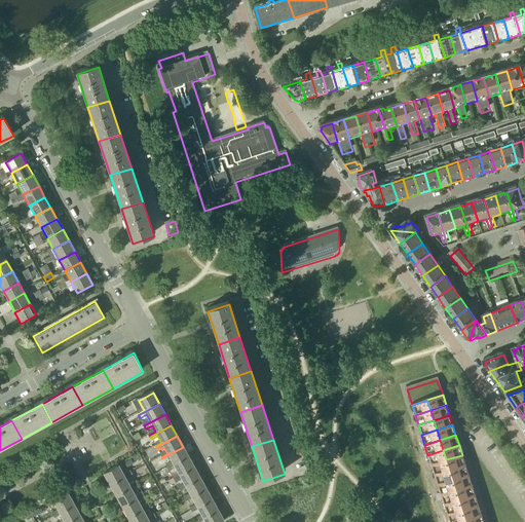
[(161,458),(167,469),(189,457),(183,447),(161,458)]
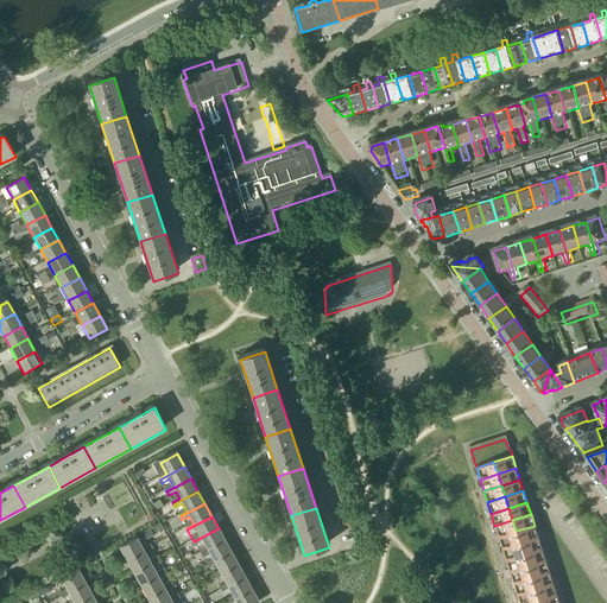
[(516,531),(512,520),(494,526),(498,537),(516,531)]
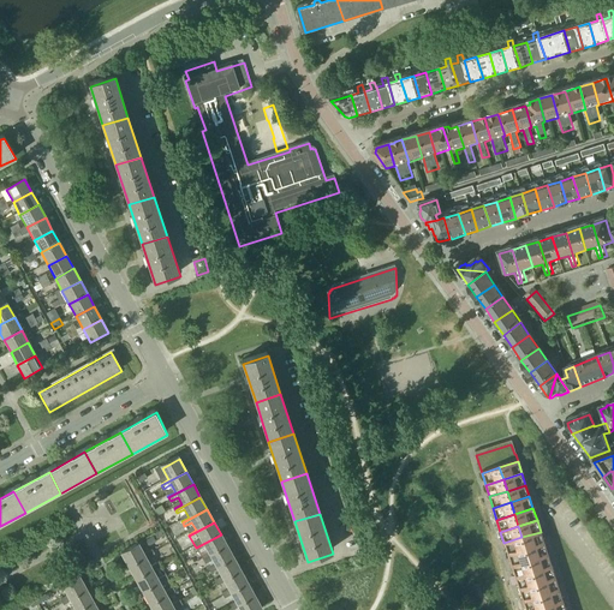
[(522,537),(526,549),(544,543),(541,532),(522,537)]
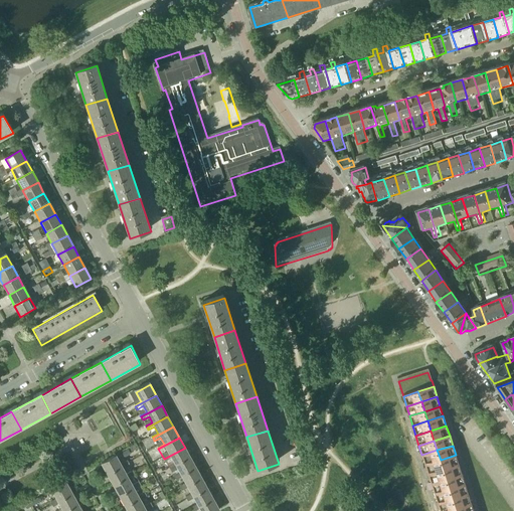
[(169,469),(170,470),(190,459),(185,448),(164,459),(166,462),(172,459),(175,465),(169,469)]
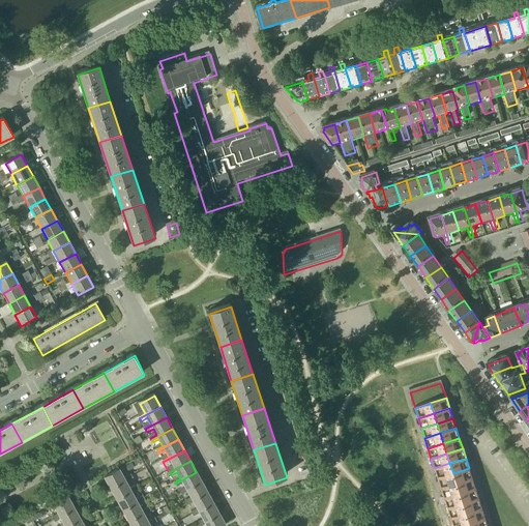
[(434,468),(437,478),(453,473),(449,463),(434,468)]
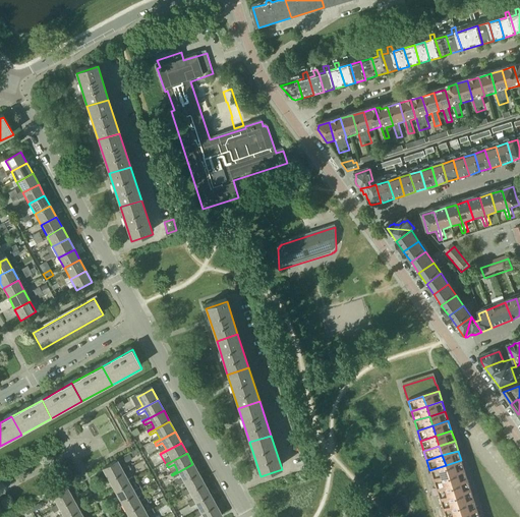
[(124,461),(127,466),(133,462),(130,458),(124,461)]
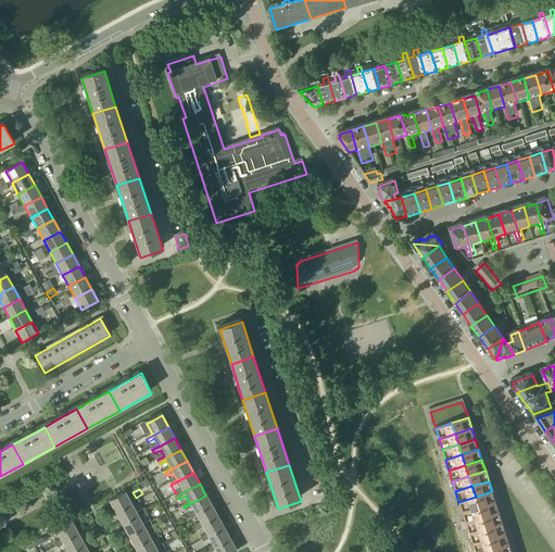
[(476,497),(479,507),(495,502),(492,491),(476,497)]
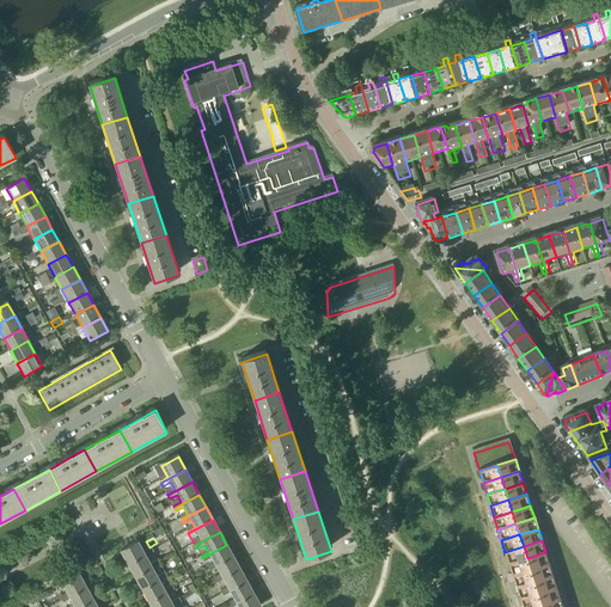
[(139,544),(122,553),(129,565),(153,552),(152,551),(145,555),(139,544)]
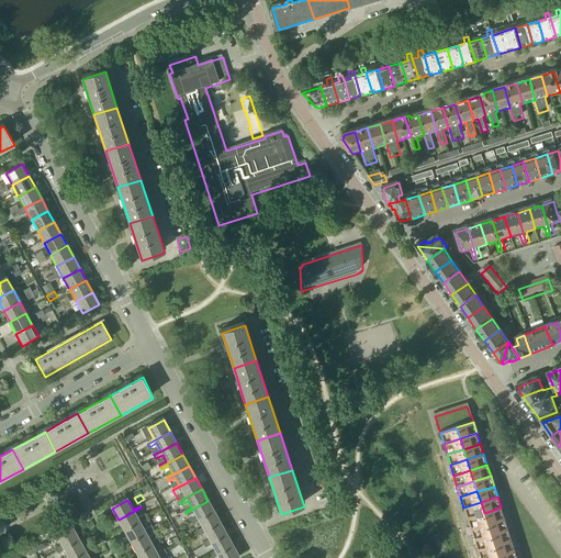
[(191,523),(192,524),(214,512),(208,501),(186,513),(188,516),(194,512),(198,520),(191,523)]
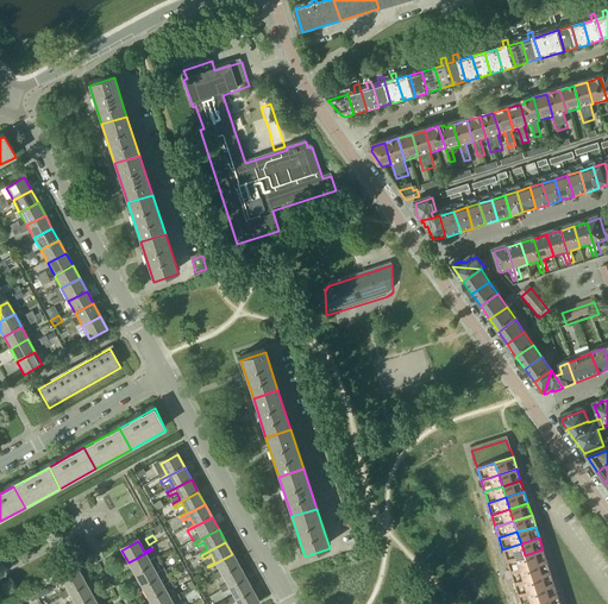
[(525,555),(521,543),(502,549),(507,561),(525,555)]
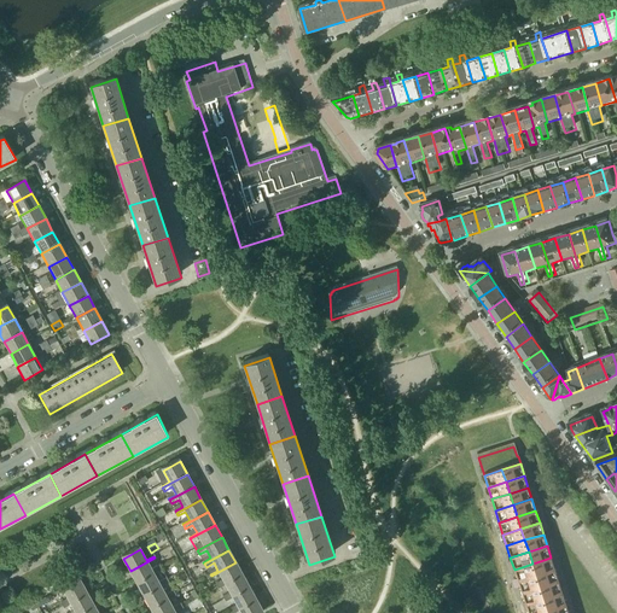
[(155,558),(131,571),(137,584),(162,570),(161,568),(152,572),(149,565),(156,560),(155,558)]
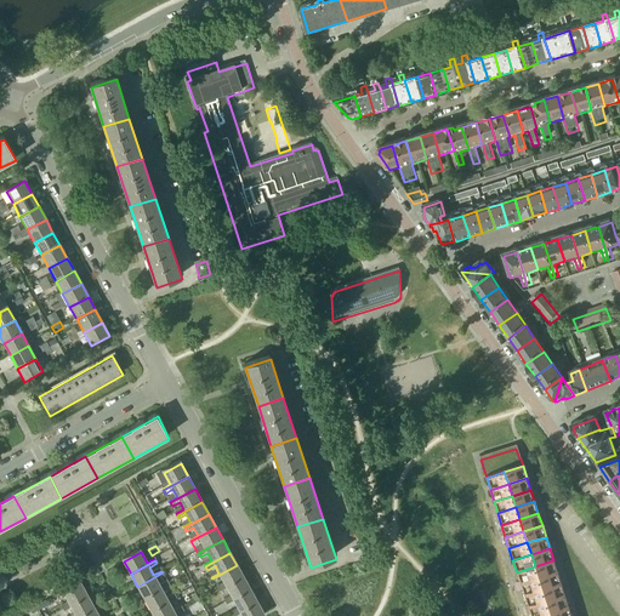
[(557,572),(553,560),(535,566),(539,579),(557,572)]
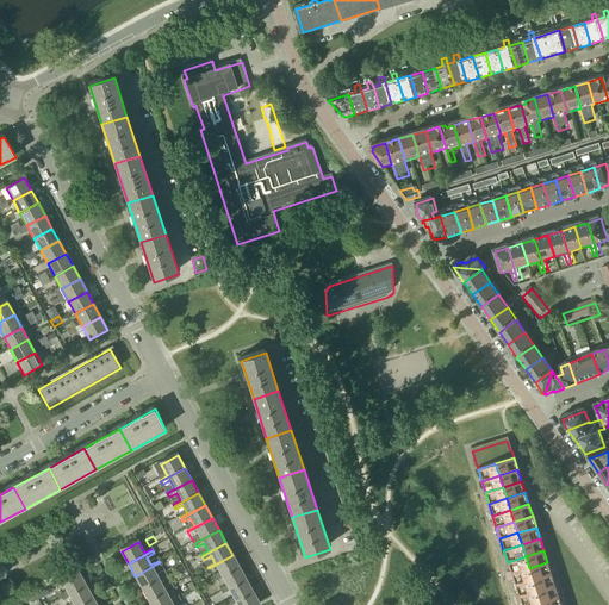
[(215,580),(216,581),(240,568),(232,555),(209,568),(210,572),(218,568),(222,575),(215,580)]
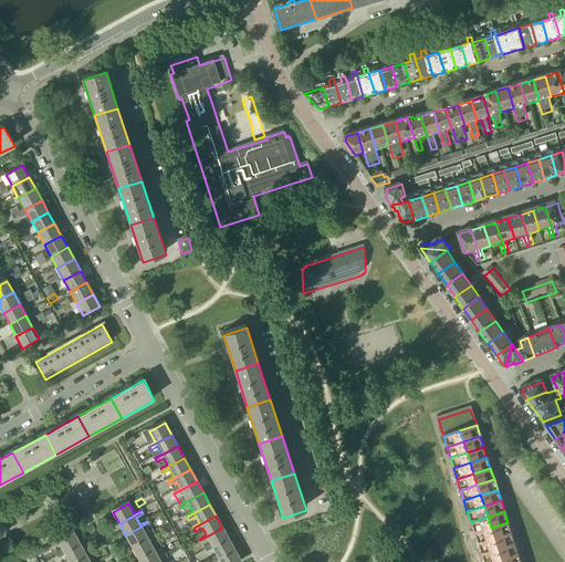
[(471,522),(474,532),(491,528),(488,517),(471,522)]
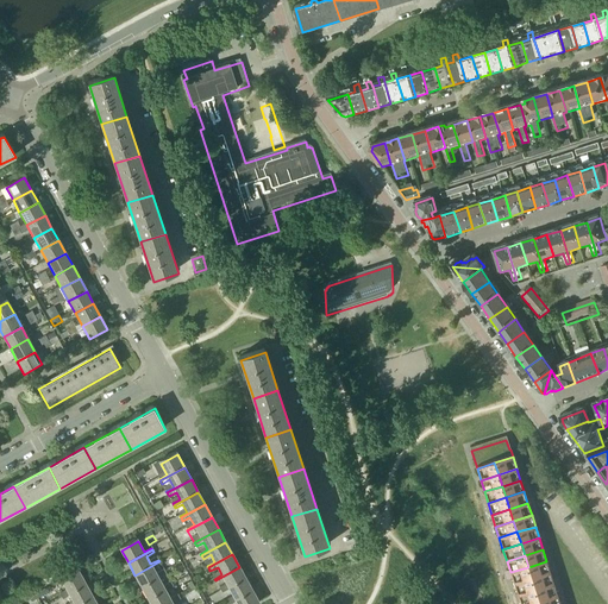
[(160,561),(135,576),(142,587),(167,574),(165,572),(157,577),(154,568),(161,565),(160,561)]
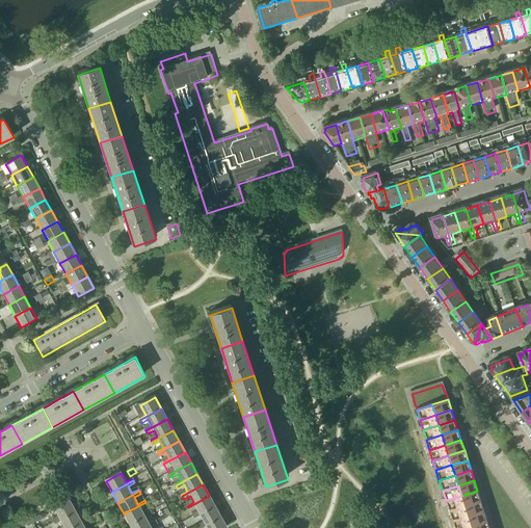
[(477,491),(461,496),(465,505),(480,500),(477,491)]
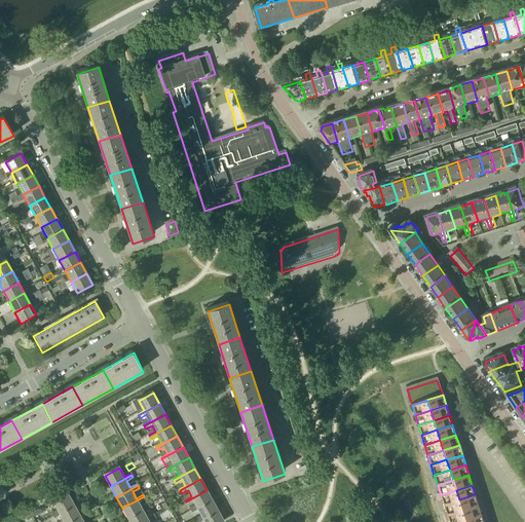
[(191,511),(191,512),(213,500),(207,490),(186,501),(187,505),(193,500),(197,508),(191,511)]
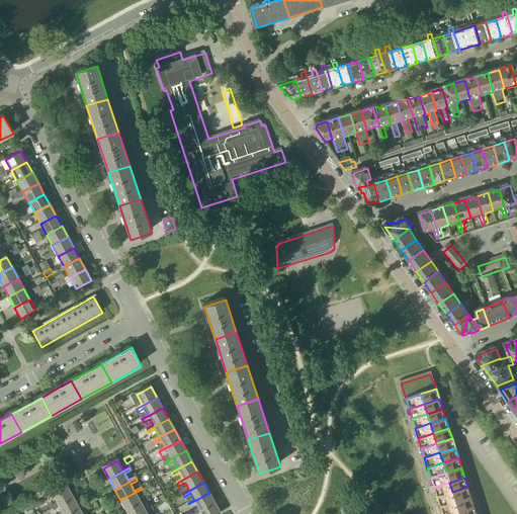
[(434,487),(437,497),(452,492),(449,483),(434,487)]
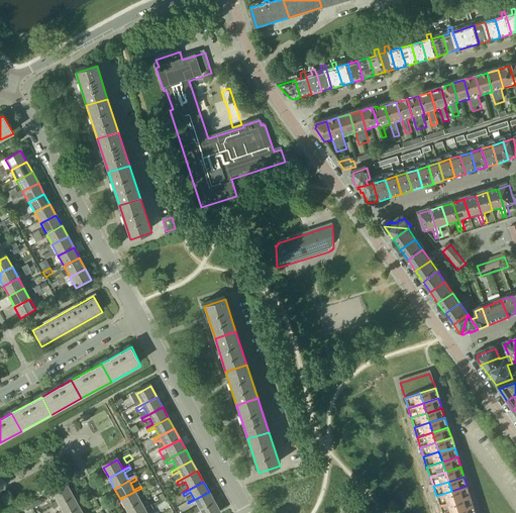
[(451,491),(454,501),(470,496),(467,486),(451,491)]
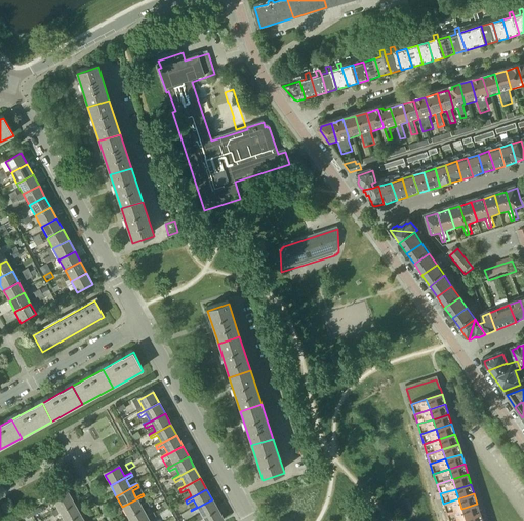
[(54,517),(75,506),(69,494),(54,503),(59,512),(53,515),(54,517)]
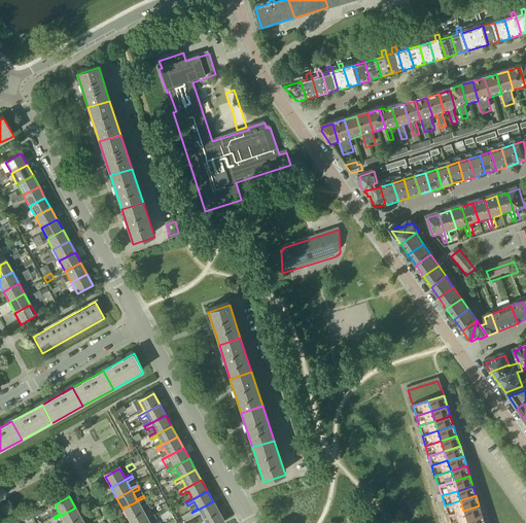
[(144,497),(123,509),(129,520),(149,508),(149,507),(142,511),(138,503),(145,499),(144,497)]
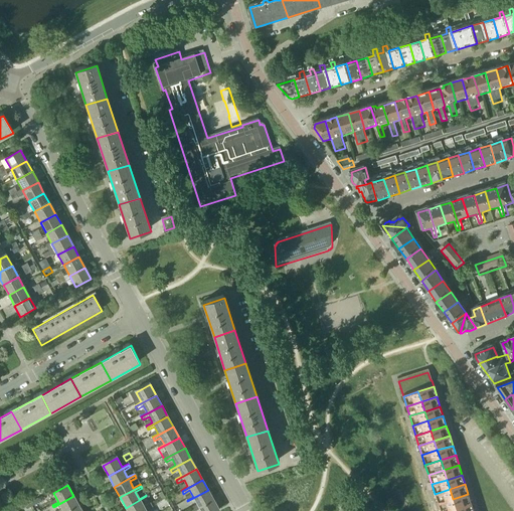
[(435,494),(438,504),(453,499),(450,489),(435,494)]
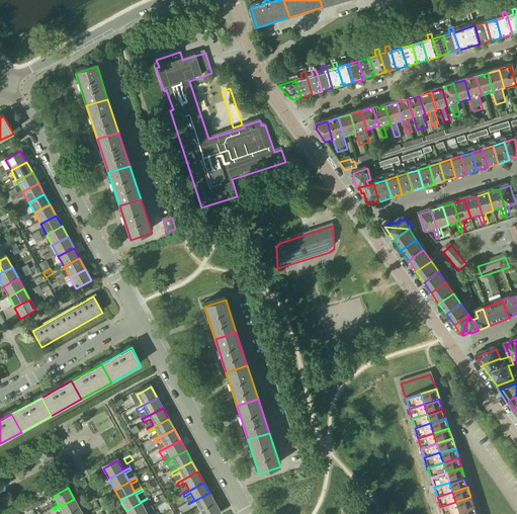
[(193,513),(198,513),(214,504),(209,493),(188,504),(190,507),(196,504),(200,510),(193,513)]
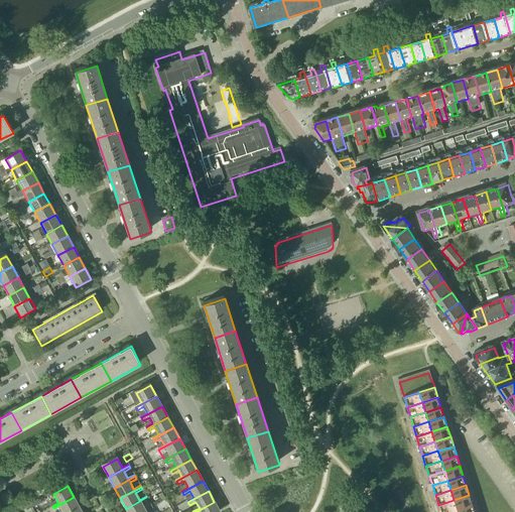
[(469,495),(454,500),(457,510),(472,505),(469,495)]
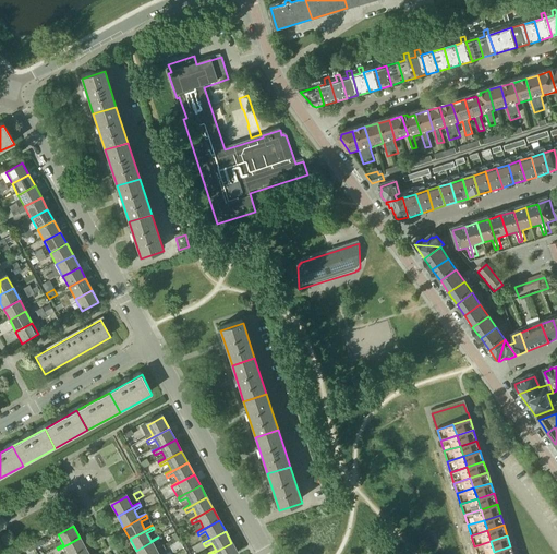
[(76,553),(85,549),(80,538),(58,550),(59,552),(65,549),(69,553),(76,553)]
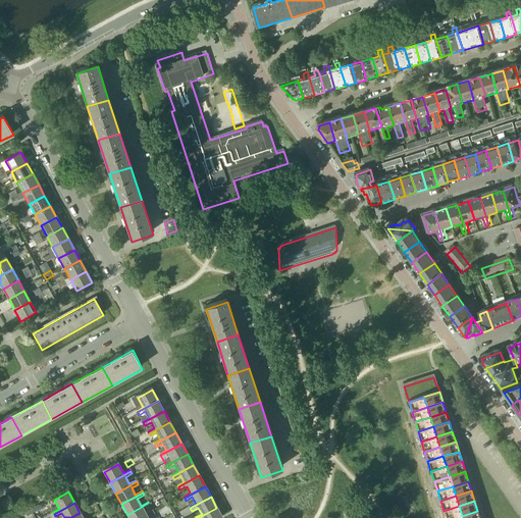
[(148,503),(127,515),(128,517),(148,517),(154,514),(153,512),(147,516),(143,510),(150,506),(148,503)]
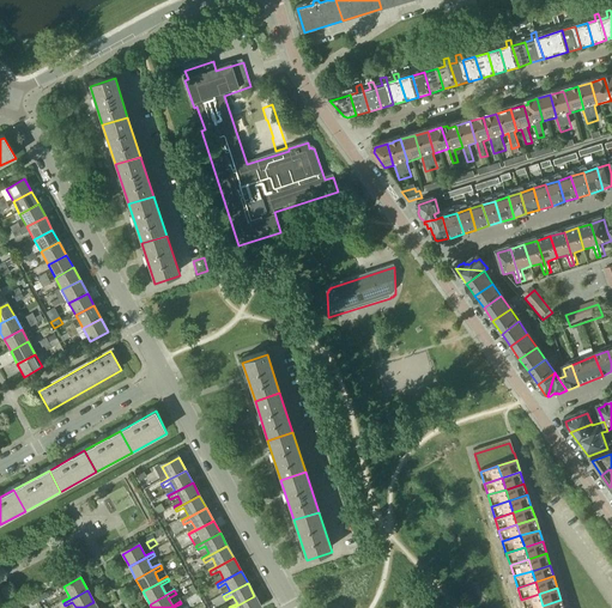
[(539,607),(543,606),(539,594),(521,600),(523,607),(539,607)]
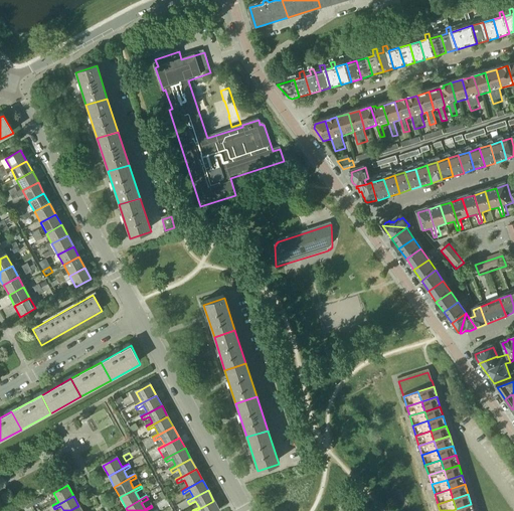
[(218,510),(213,501),(197,510),(218,510)]
